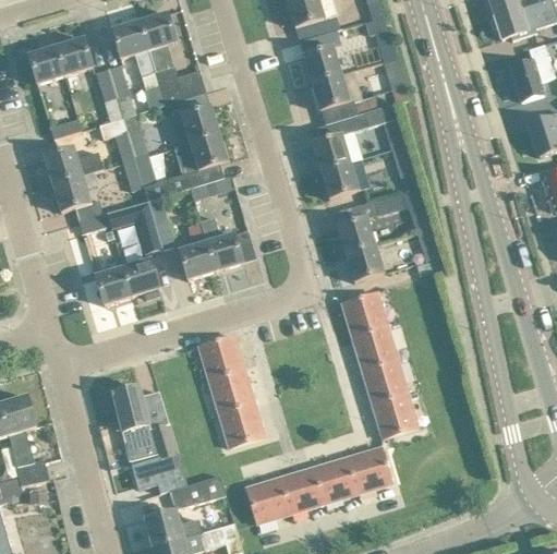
[(300,39),(339,27),(336,14),(337,14),(333,0),(287,0),(299,40),(300,39)]
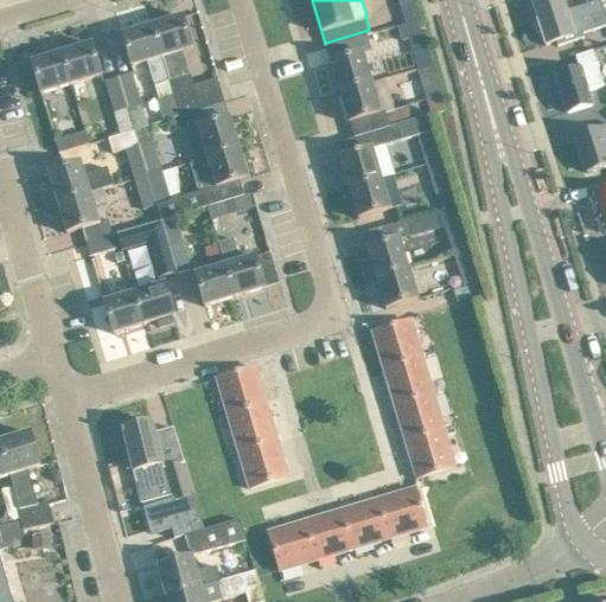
[(531,0),(537,17),(566,7),(563,0),(531,0)]
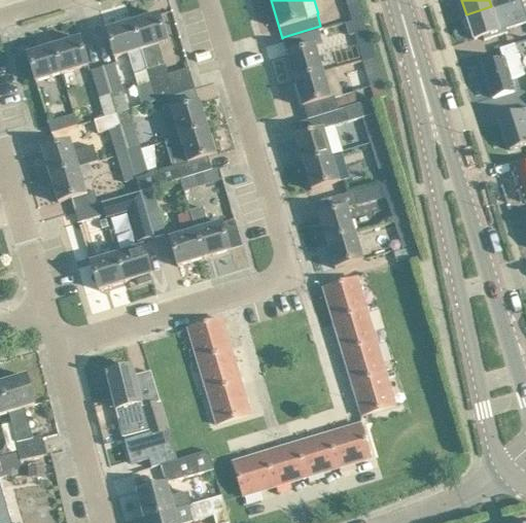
[(525,14),(522,0),(511,0),(491,6),(466,14),(474,36),(482,33),(483,37),(506,30),(505,26),(525,19),(525,14)]
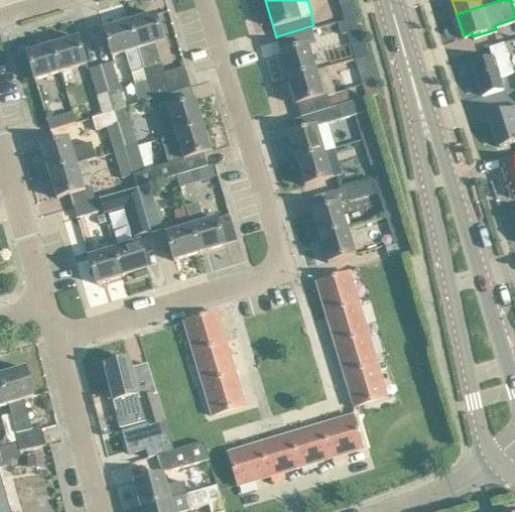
[(147,77),(162,73),(153,41),(162,38),(154,11),(130,19),(147,77)]
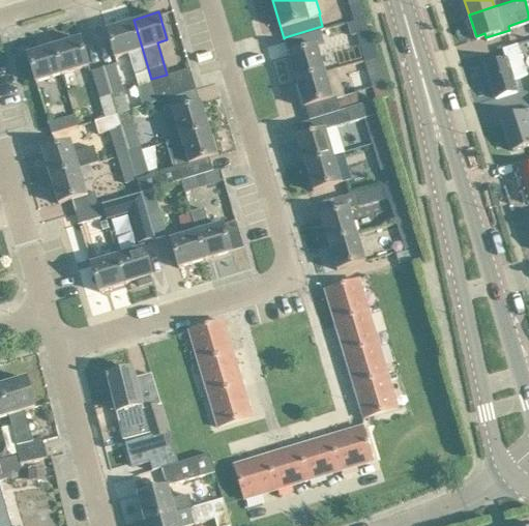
[(353,19),(346,21),(349,33),(356,31),(368,27),(364,15),(353,19)]
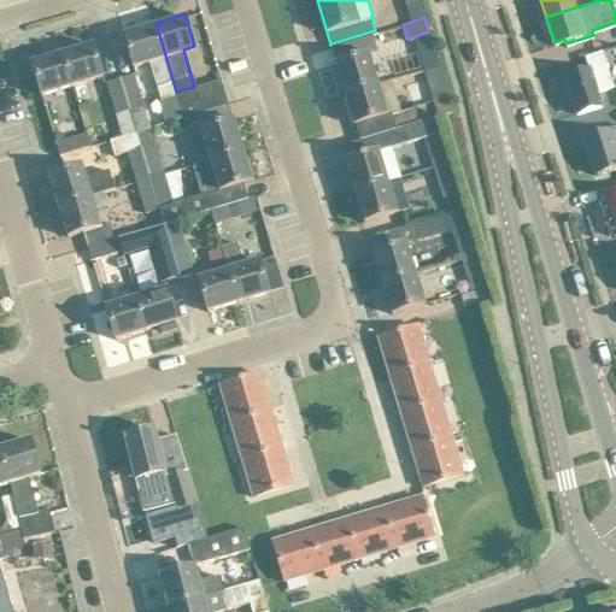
[(160,96),(176,92),(156,23),(123,33),(133,65),(150,60),(160,96)]
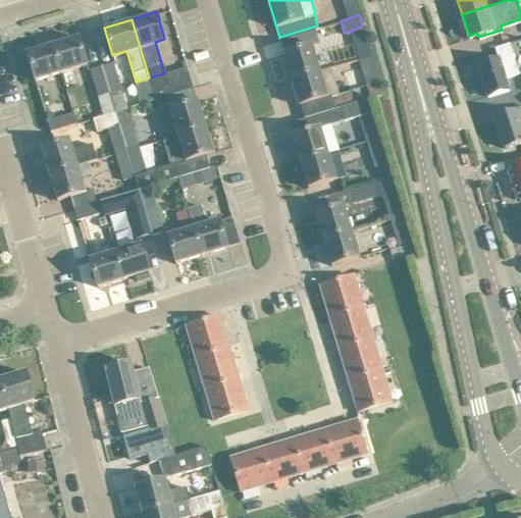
[(351,31),(358,56),(370,52),(362,27),(351,31)]
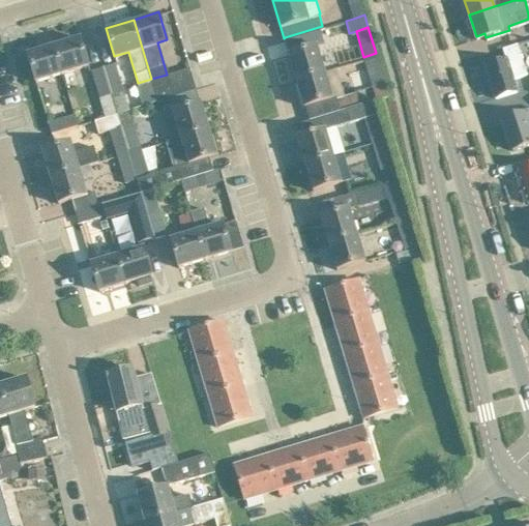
[(88,64),(80,35),(53,44),(61,71),(88,64)]
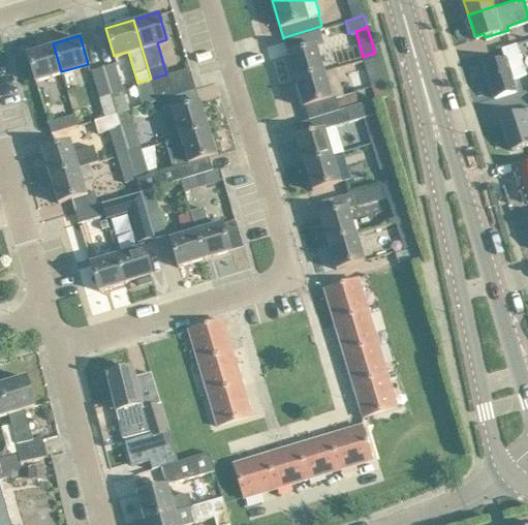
[(501,47),(504,57),(484,63),(494,95),(514,89),(509,74),(525,69),(516,41),(501,47)]
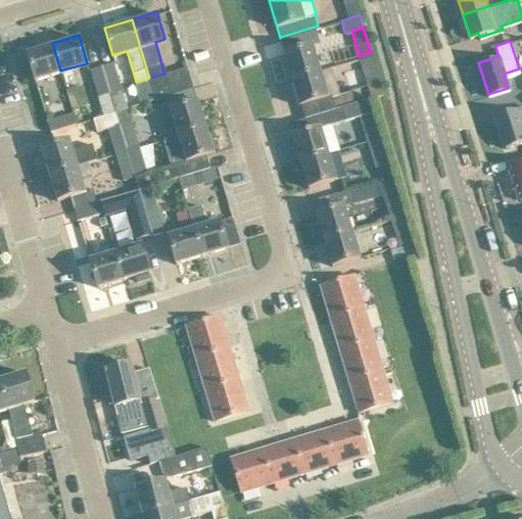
[(60,71),(52,43),(27,51),(35,79),(60,71)]
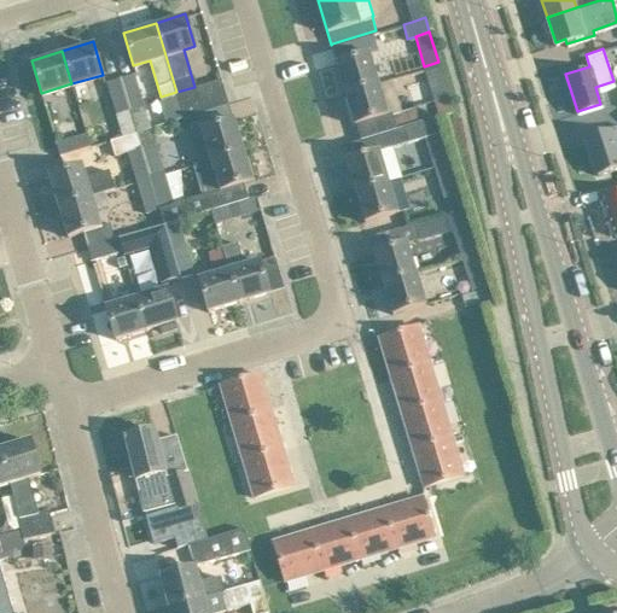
[(378,81),(378,80),(368,51),(336,60),(345,92),(378,81)]
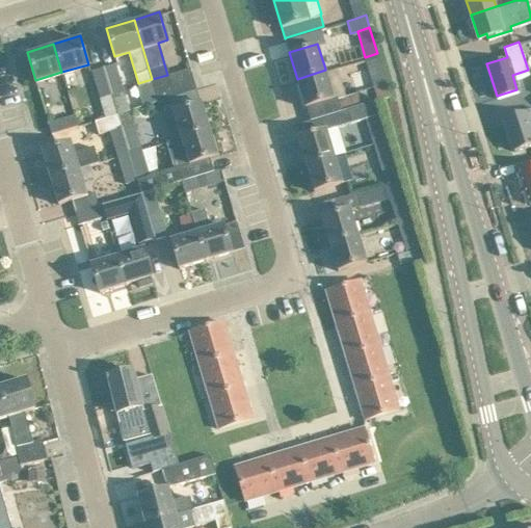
[(377,53),(365,57),(376,97),(389,94),(377,53)]
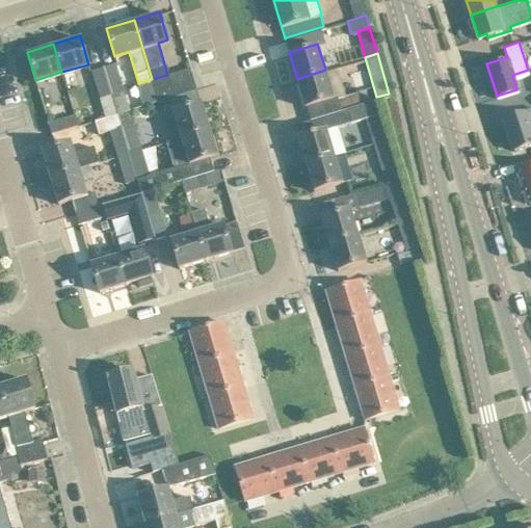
[(103,67),(116,110),(128,107),(114,63),(103,67)]
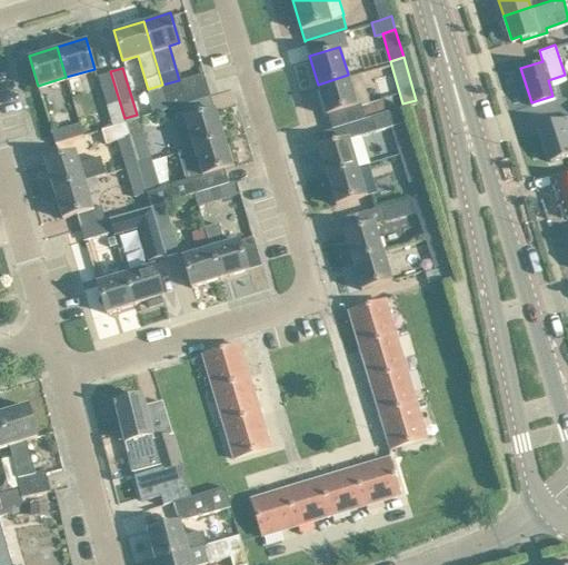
[(112,119),(106,121),(106,125),(125,118),(110,71),(99,76),(112,119)]
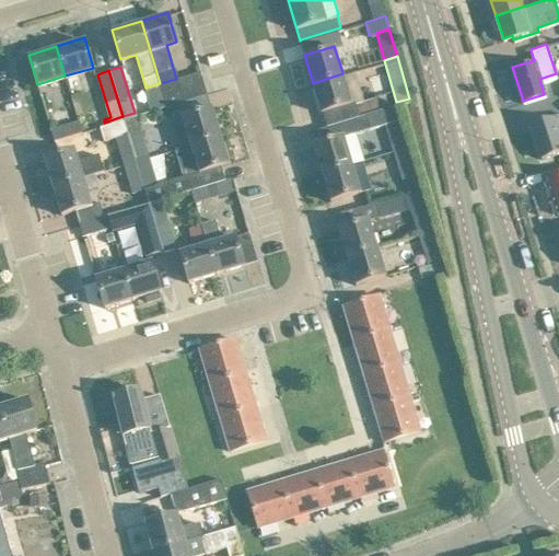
[(200,72),(176,79),(160,83),(166,105),(178,102),(207,93),(200,72)]
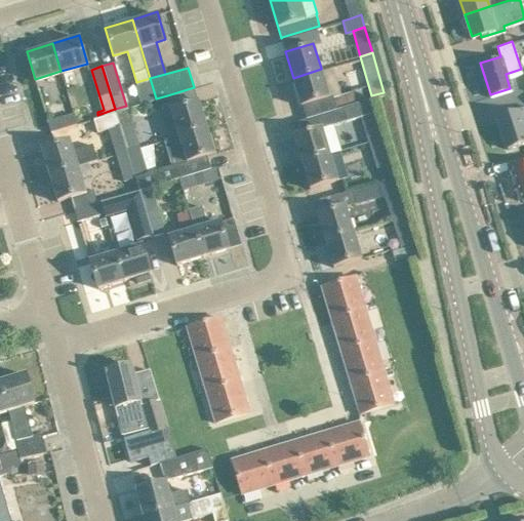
[(321,69),(293,78),(300,104),(301,104),(306,117),(326,111),(336,108),(332,94),(329,95),(321,69)]
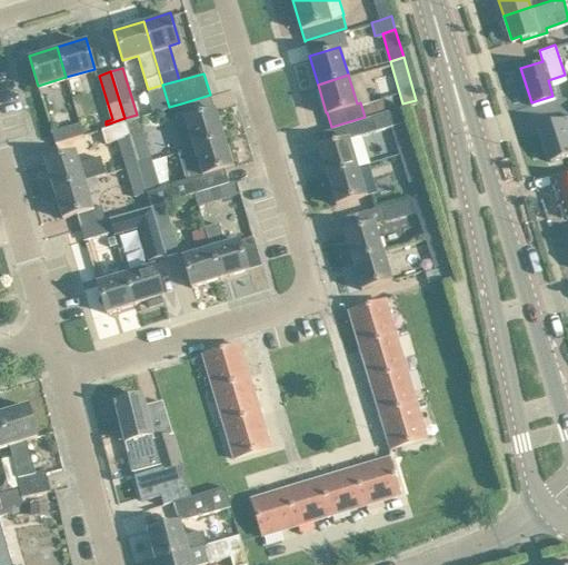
[(210,95),(181,103),(193,144),(193,146),(223,136),(215,108),(213,108),(210,95)]
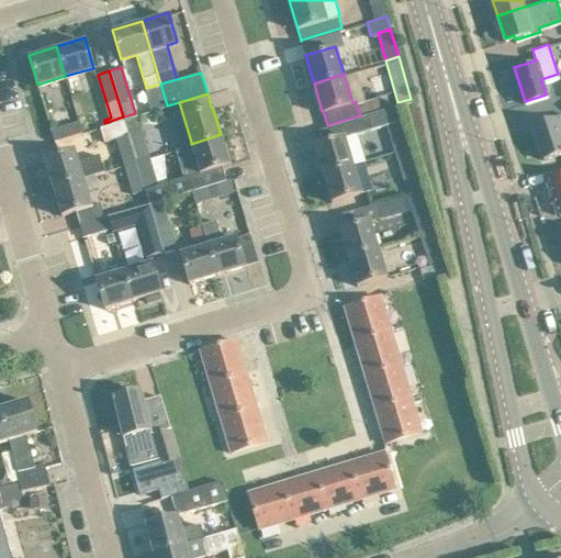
[(327,125),(318,127),(323,142),(332,138),(356,132),(371,127),(386,122),(394,149),(395,152),(407,148),(394,105),(382,109),(367,113),(360,115),(349,119),(327,125)]
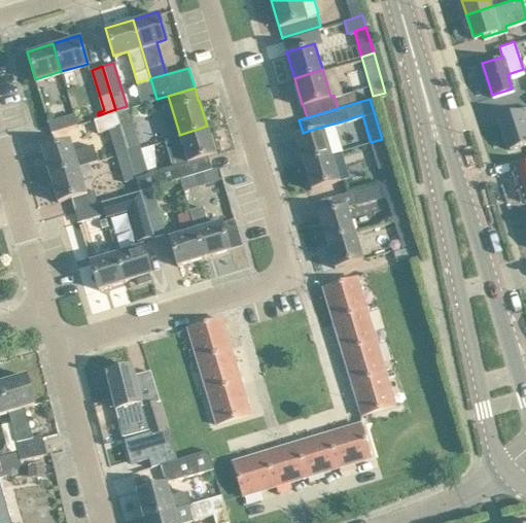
[(525,141),(525,105),(498,114),(509,147),(525,141)]
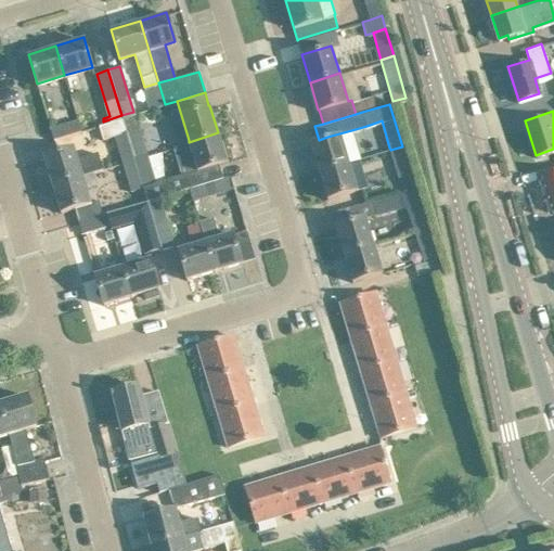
[(133,112),(121,115),(134,158),(146,154),(139,127),(138,127),(133,112)]
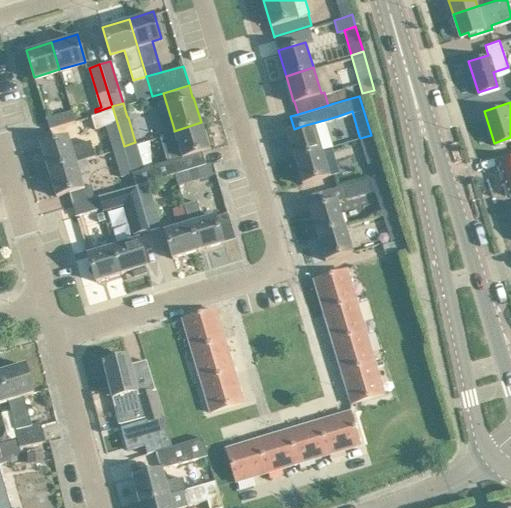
[(105,124),(113,149),(124,146),(112,106),(95,112),(91,113),(95,127),(105,124)]
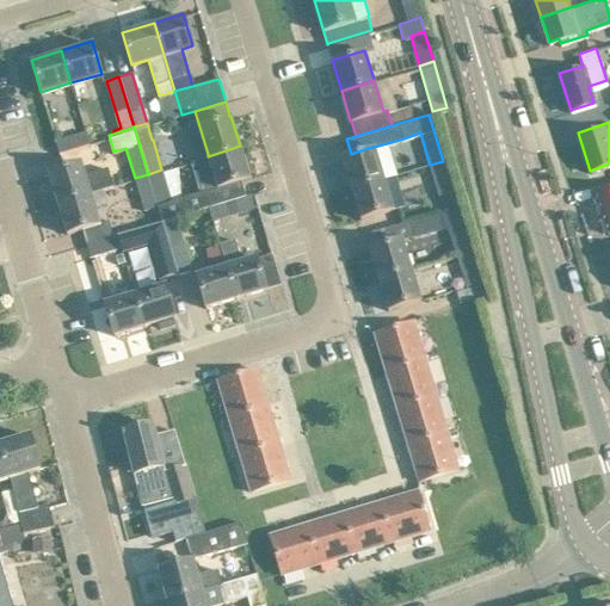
[(55,137),(59,150),(90,141),(85,128),(55,137)]
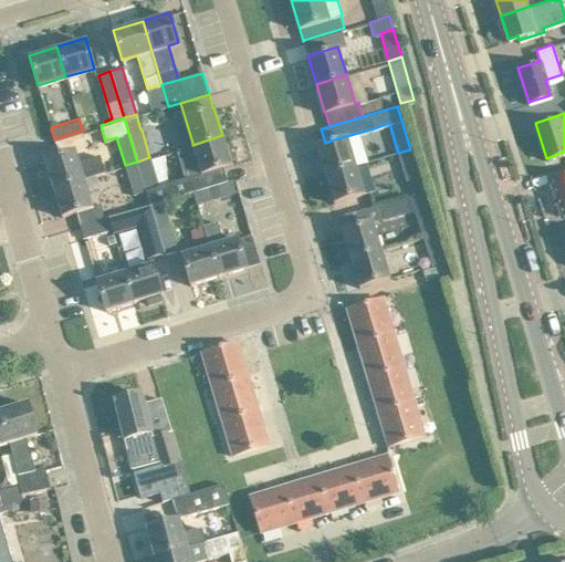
[(325,143),(316,145),(325,173),(355,164),(355,165),(367,162),(358,133),(334,139),(325,143)]
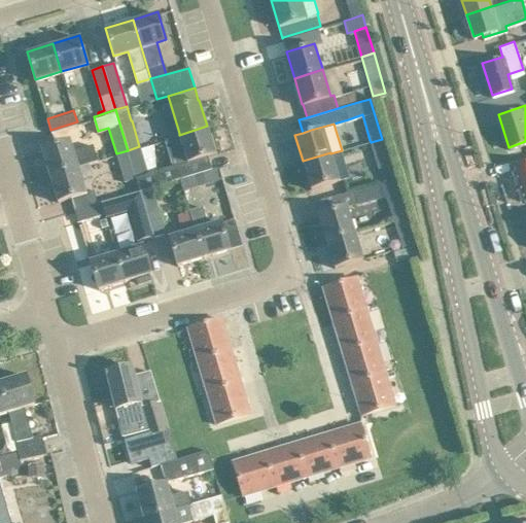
[(214,152),(207,126),(179,135),(179,133),(165,137),(173,165),(147,173),(139,146),(128,150),(136,175),(140,189),(151,185),(180,177),(211,167),(207,154),(214,152)]
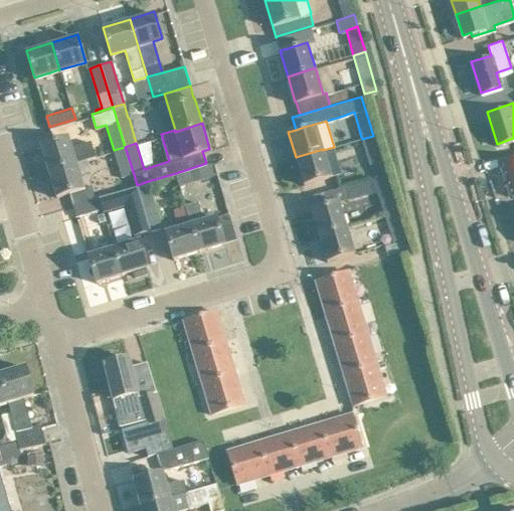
[(40,144),(48,171),(75,162),(75,160),(95,154),(90,139),(70,145),(67,136),(40,144)]
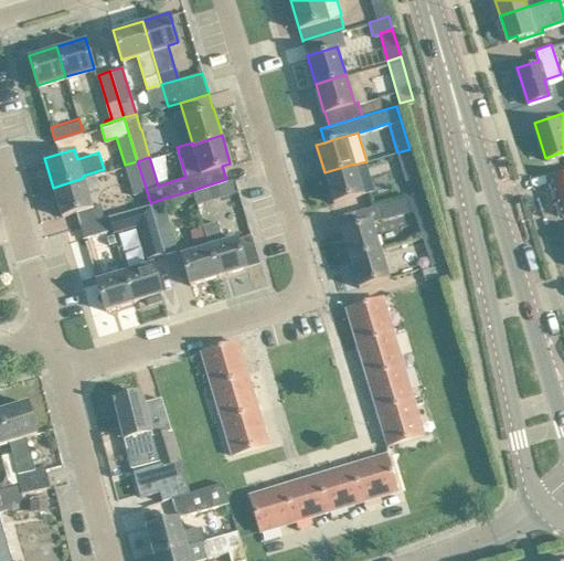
[(417,176),(410,149),(397,152),(405,179),(417,176)]
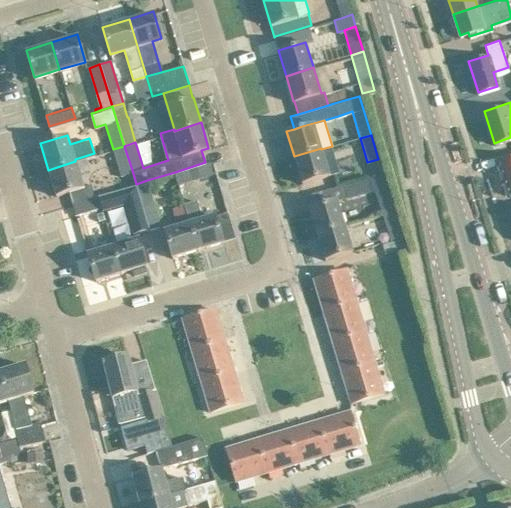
[(132,170),(124,146),(113,149),(120,173),(132,170)]
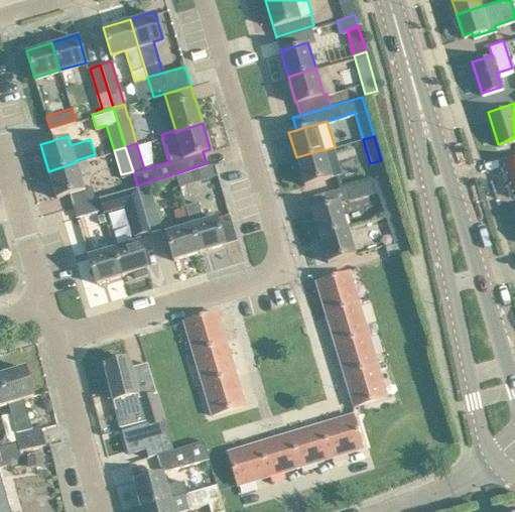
[(324,149),(296,157),(303,183),(324,177),(331,175),(324,150),(324,149)]
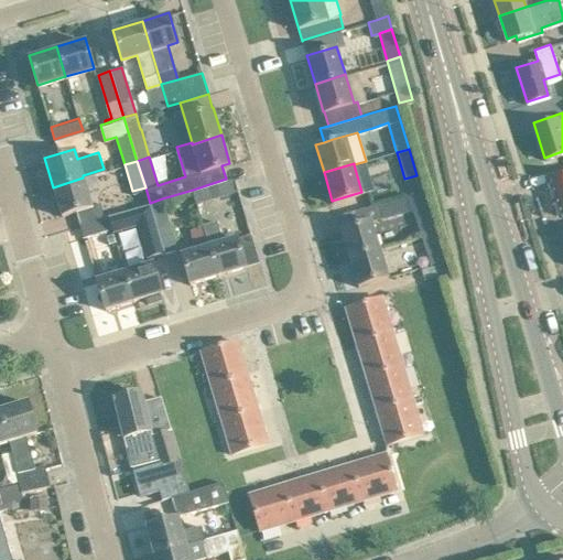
[(562,173),(551,179),(552,183),(551,183),(554,193),(555,192),(558,200),(556,201),(560,210),(561,210),(562,214),(562,173)]
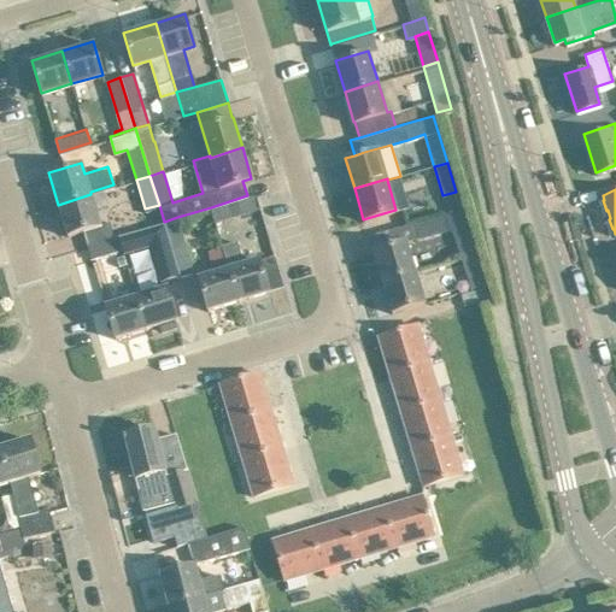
[(91,194),(58,205),(68,234),(100,224),(91,194)]
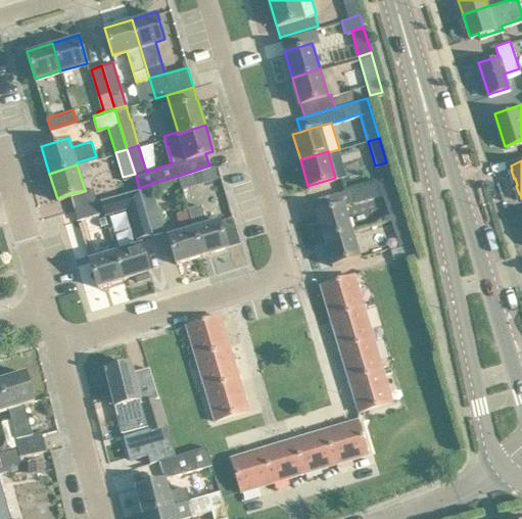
[(181,188),(220,177),(216,164),(178,177),(181,188)]
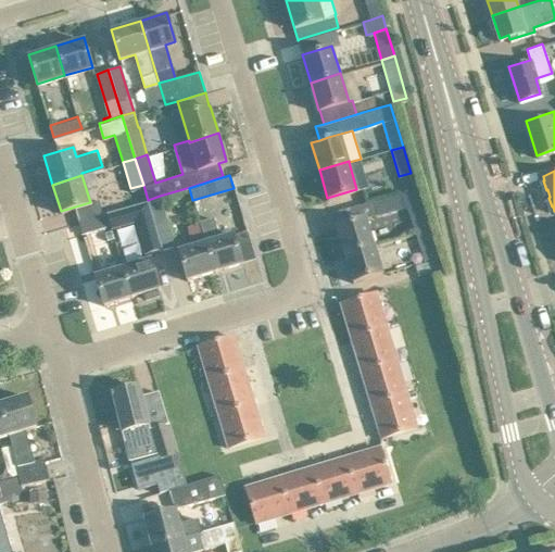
[(403,190),(401,190),(405,205),(408,204),(416,231),(427,227),(415,186),(403,190)]
